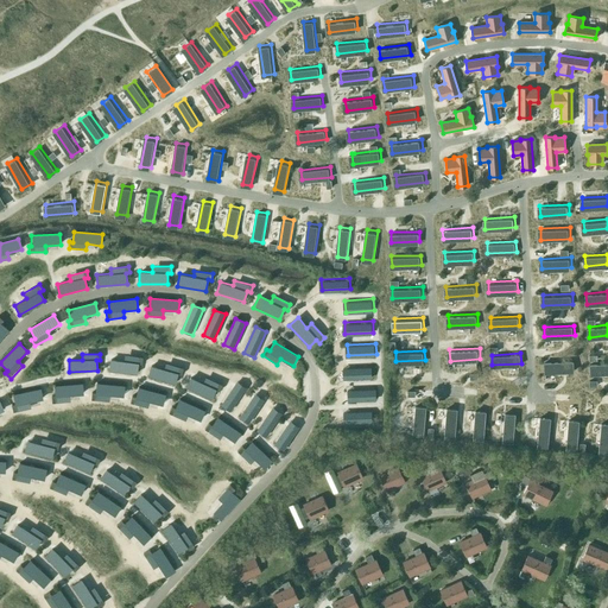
[(124,360),(111,358),(108,371),(138,374),(139,362),(143,363),(144,356),(125,354),(124,360)]
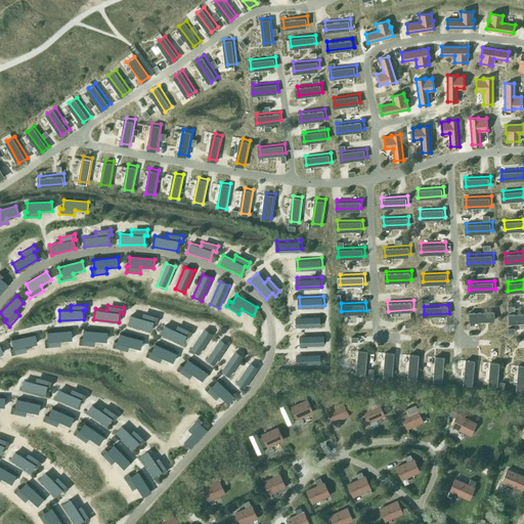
[(493,311),(468,312),(468,321),(493,320),(493,311)]
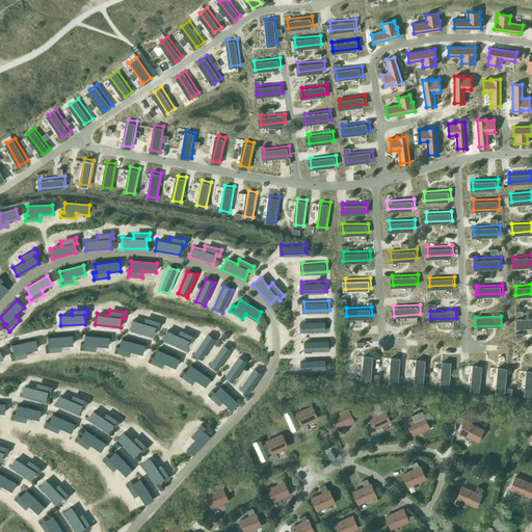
[(531,317),(515,319),(516,328),(531,326),(531,317)]
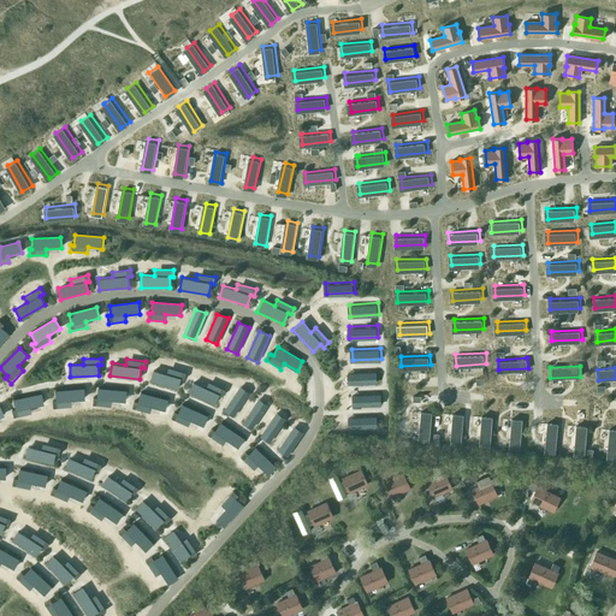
[(349,371),(349,381),(379,380),(378,368),(349,371)]
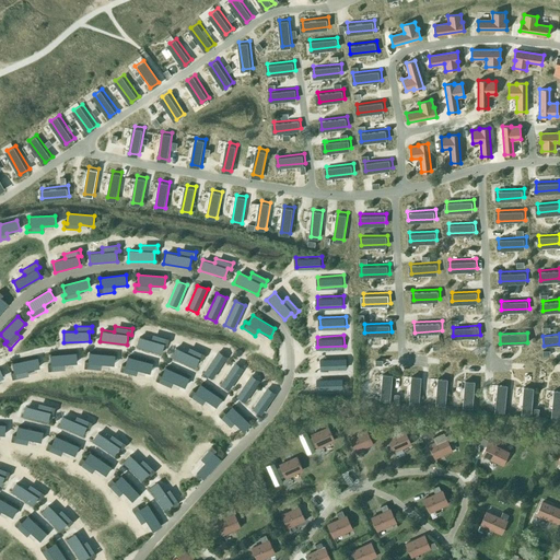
[(151,340),(138,338),(136,348),(161,354),(163,346),(166,346),(168,340),(152,336),(151,340)]
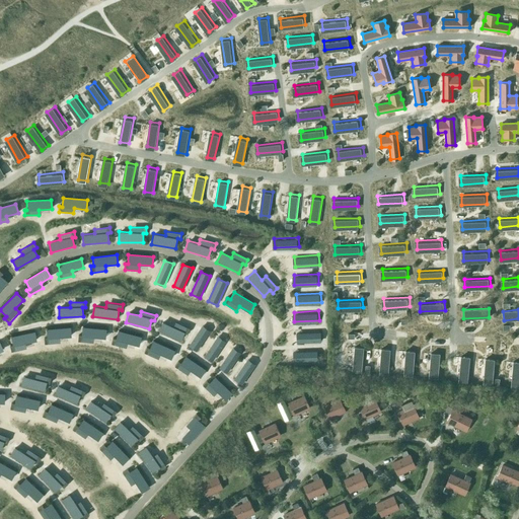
[(172,326),(161,322),(157,331),(180,341),(183,334),(187,335),(189,328),(174,322),(172,326)]
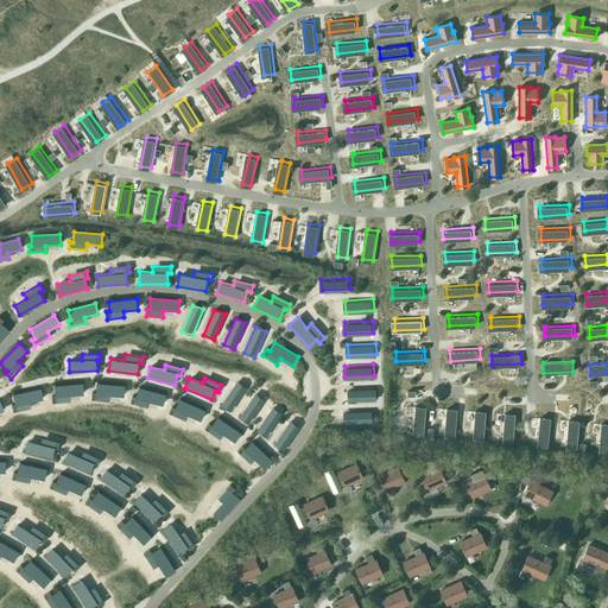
[(248,388),(239,382),(222,406),(232,412),(248,388)]
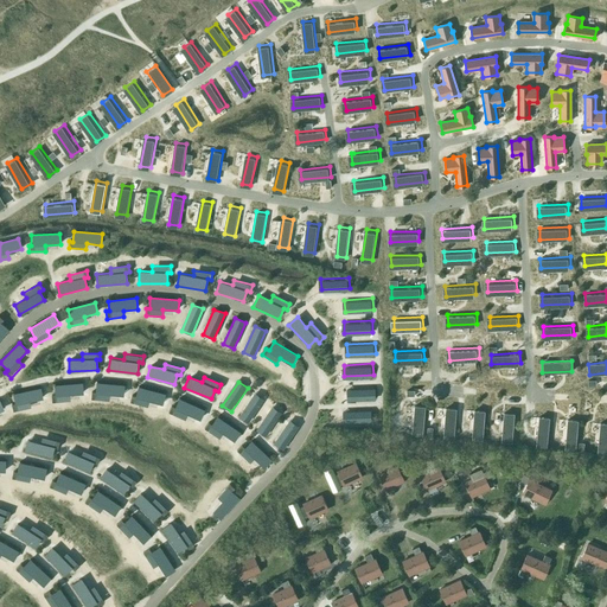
[(82,383),(53,385),(55,396),(51,396),(51,402),(69,401),(68,395),(83,394),(82,383)]
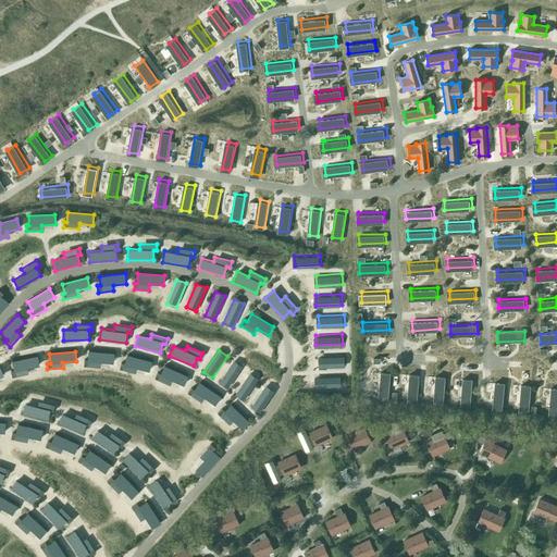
[(113,355),(87,353),(86,362),(83,362),(83,368),(98,369),(99,363),(112,366),(113,355)]
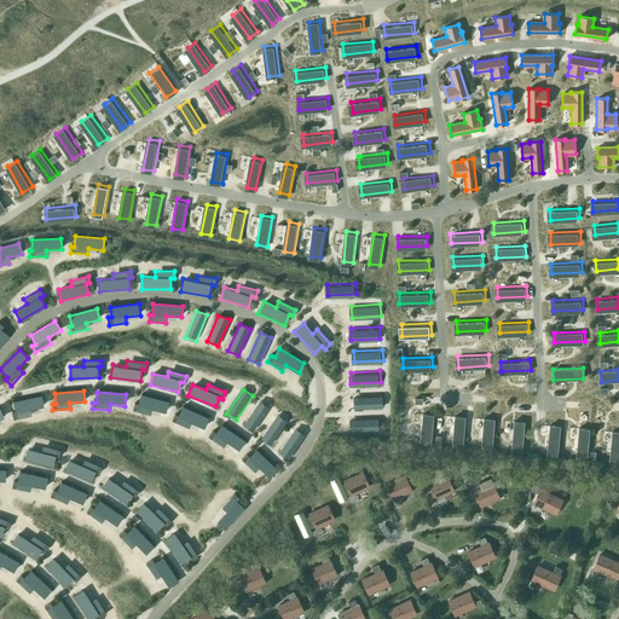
[(385,393),(356,394),(357,406),(386,405),(385,393)]
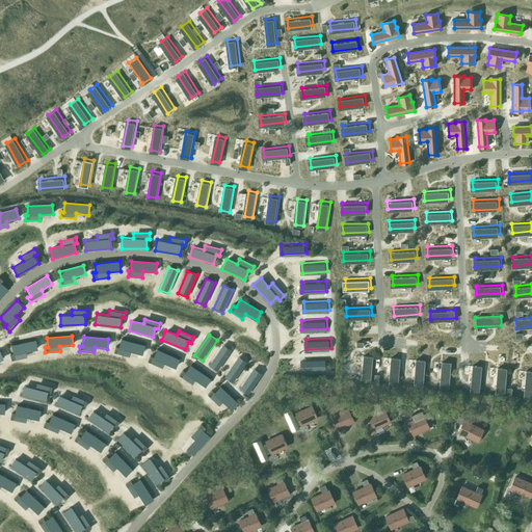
[(35,340),(10,346),(12,355),(10,355),(11,362),(26,358),(25,352),(37,350),(35,340)]
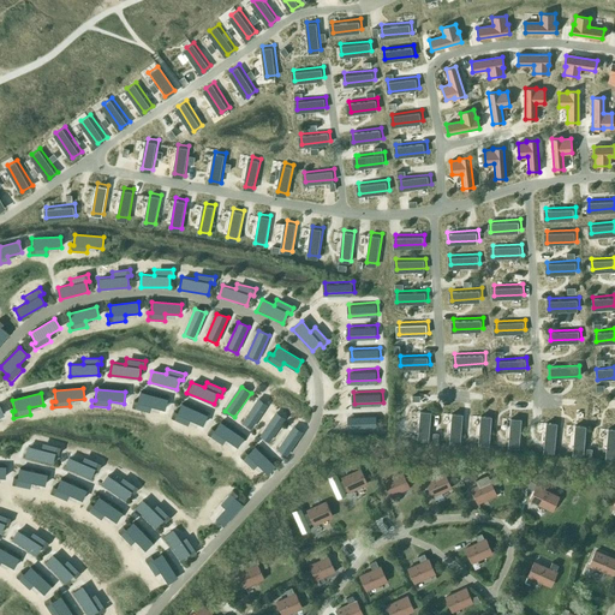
[(168,400),(139,393),(137,402),(133,401),(131,408),(149,412),(150,407),(165,411),(168,400)]
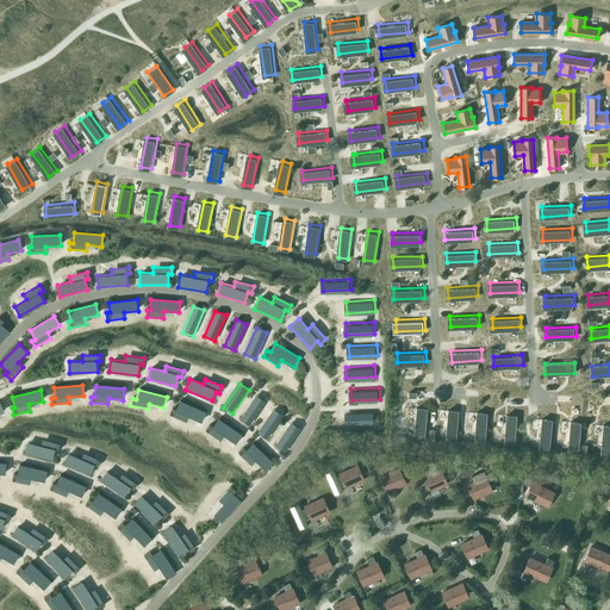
[(267,402),(257,396),(241,419),(250,425),(267,402)]
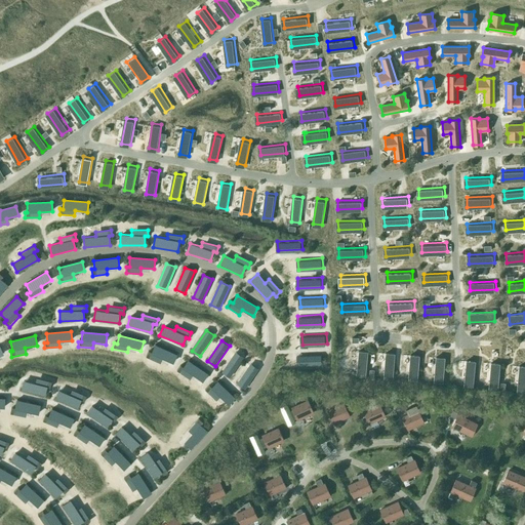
[(177,355),(155,346),(151,353),(149,352),(146,358),(159,364),(161,359),(173,364),(177,355)]
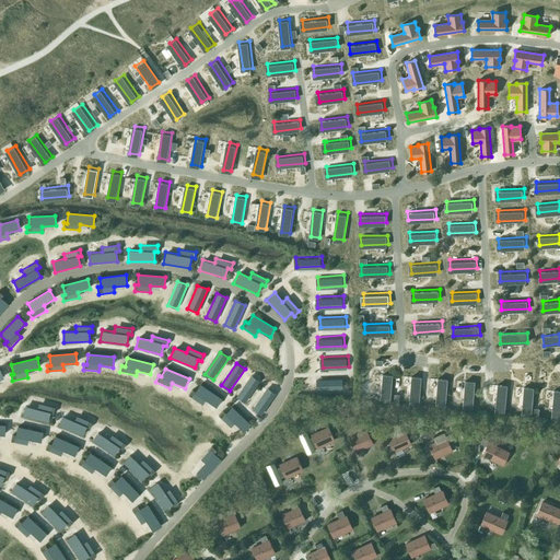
[(395,373),(384,372),(382,400),(392,401),(395,373)]
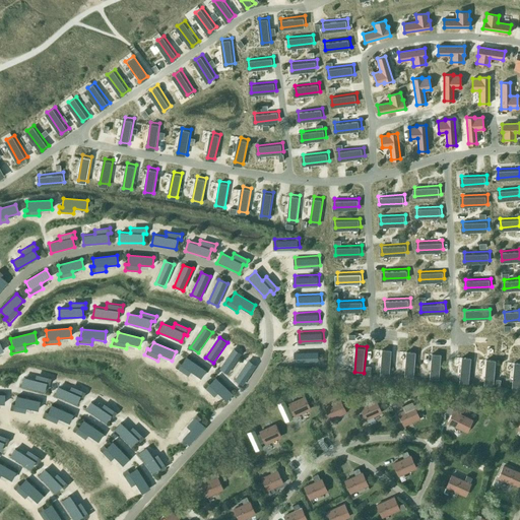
[(393,348),(384,348),(382,373),(391,374),(393,348)]
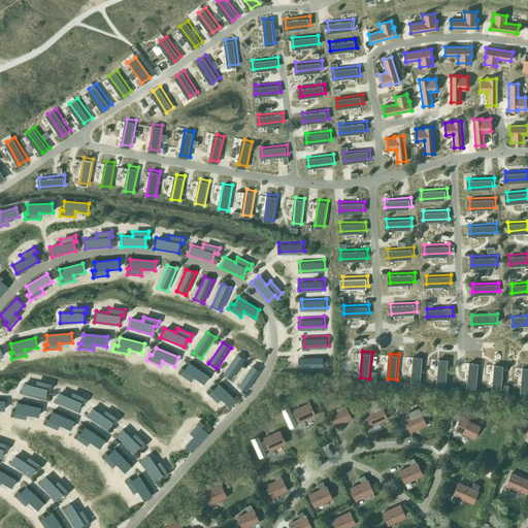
[(244,360),(237,355),(223,375),(231,381),(244,360)]
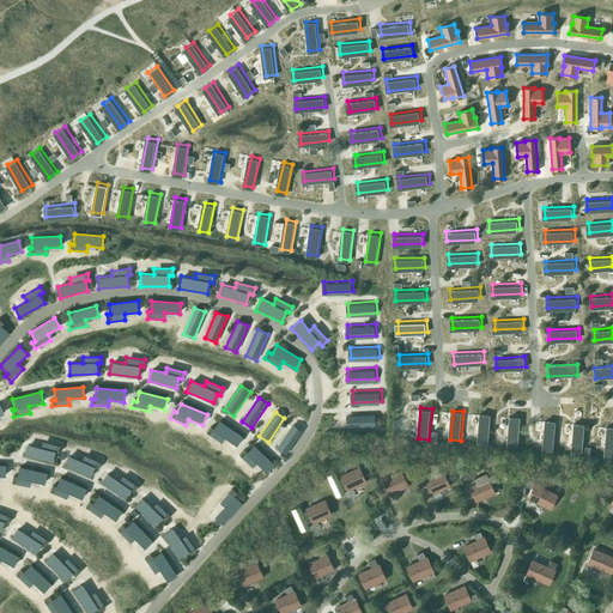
[(377,412),(349,413),(350,426),(378,425),(377,412)]
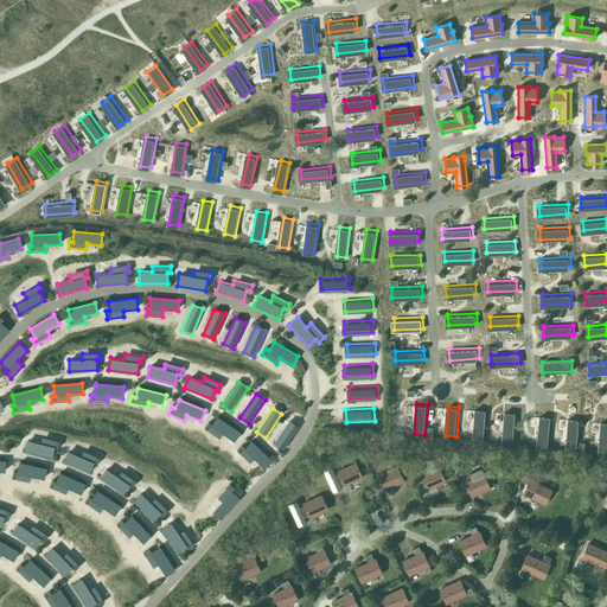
[(487,409),(477,408),(474,438),(485,439),(487,409)]
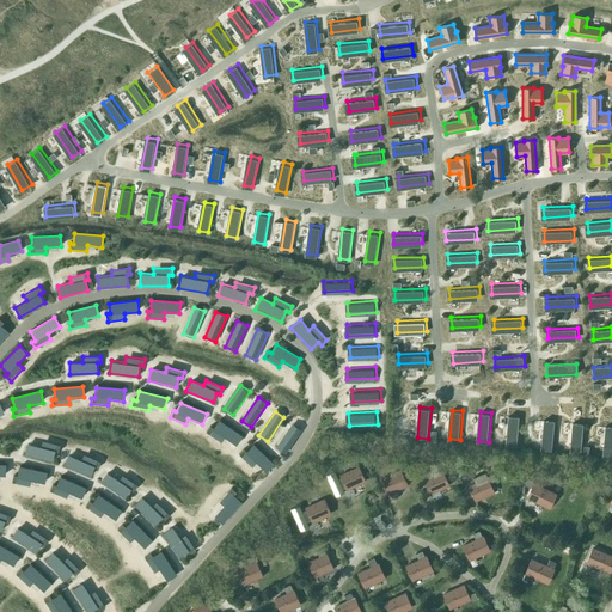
[(521,415),(510,414),(508,444),(519,445),(521,415)]
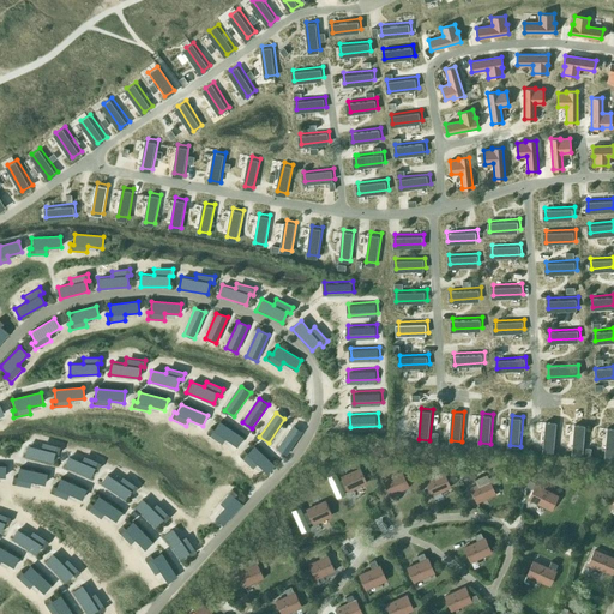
[(558,420),(547,420),(545,450),(555,450),(558,420)]
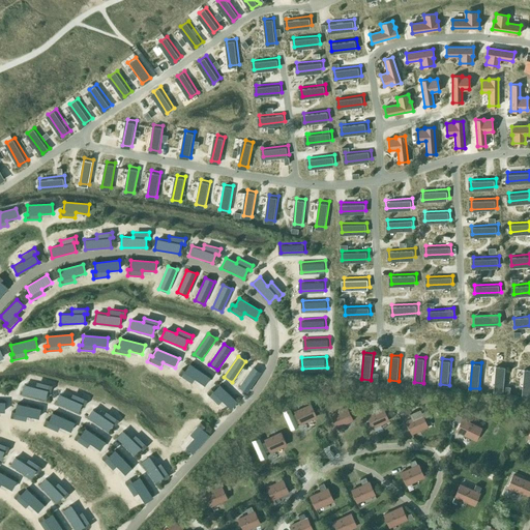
[(210,378),(189,363),(184,372),(182,370),(178,375),(190,383),(194,379),(204,386),(210,378)]
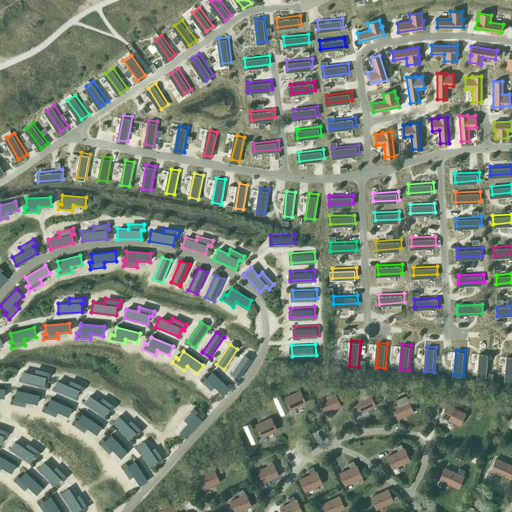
[(489,353),(480,352),(478,376),(487,377),(489,353)]
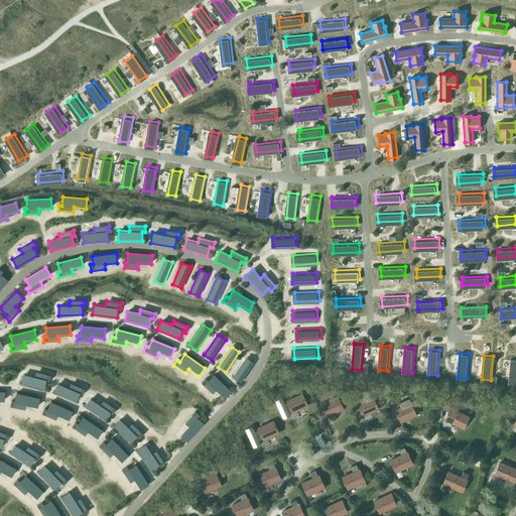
[(256,362),(247,357),(234,377),(242,383),(256,362)]
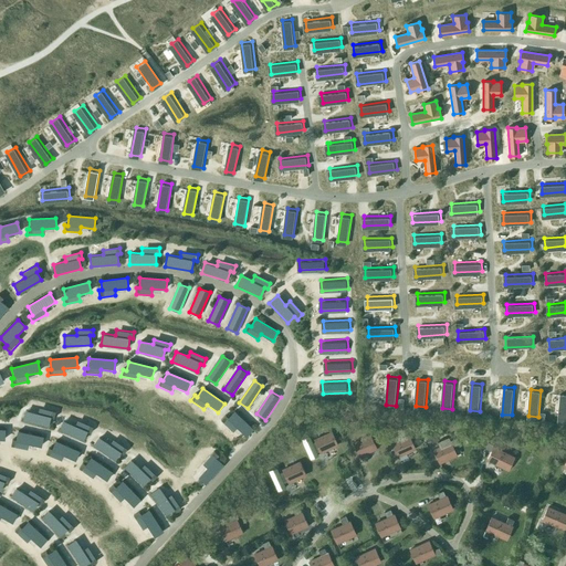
[(38,413),(25,410),(23,421),(50,428),(52,418),(55,419),(56,412),(40,408),(38,413)]
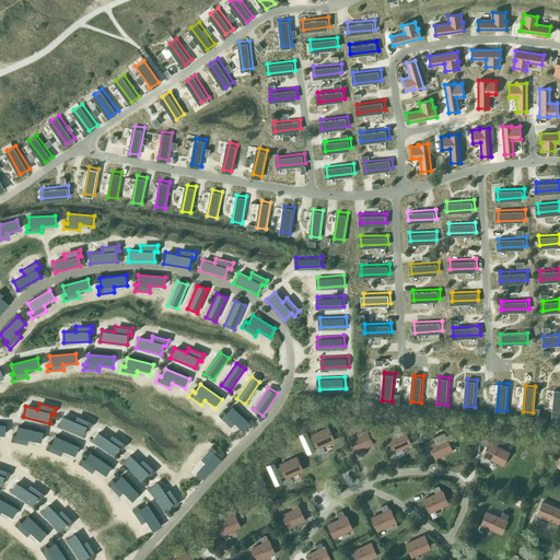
[(252,426),(232,407),(225,413),(223,412),(219,417),(231,428),(234,423),(244,433),(252,426)]
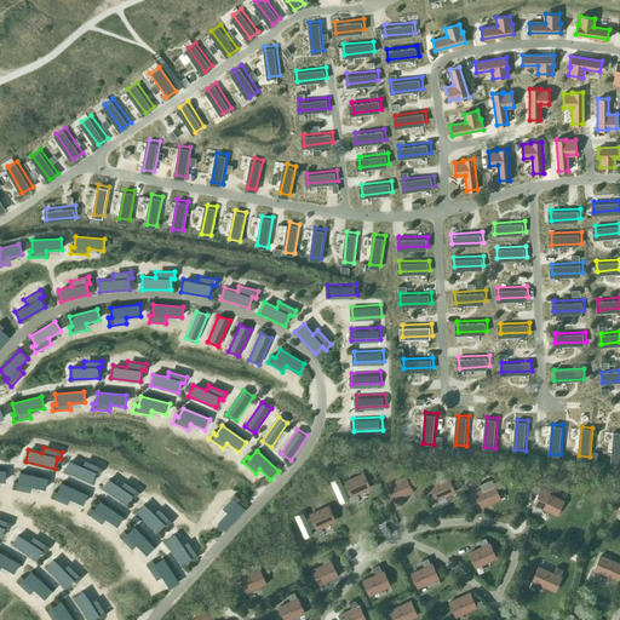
[(82,466),(70,461),(65,472),(92,484),(97,475),(99,476),(103,469),(85,460),(82,466)]
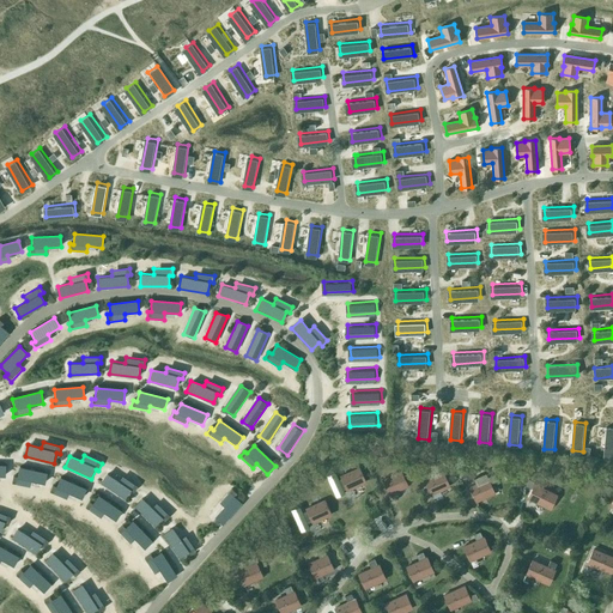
[(436,474),(424,480),(431,495),(449,486),(443,472),(439,465),(432,468),(436,474)]
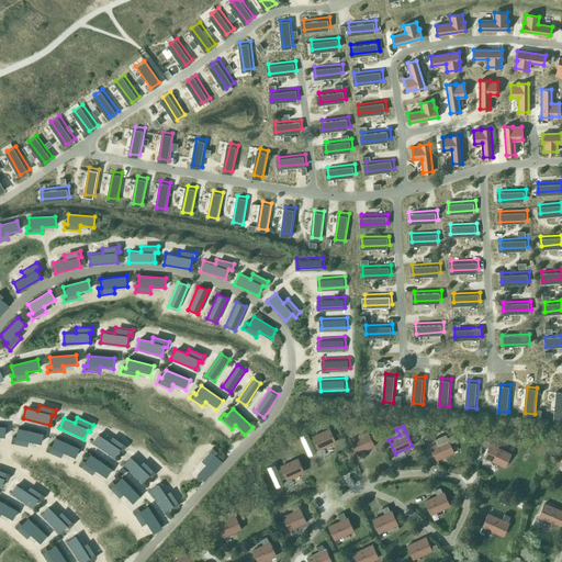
[(45,434),(19,428),(17,438),(13,437),(12,444),(27,447),(29,441),(43,444),(45,434)]
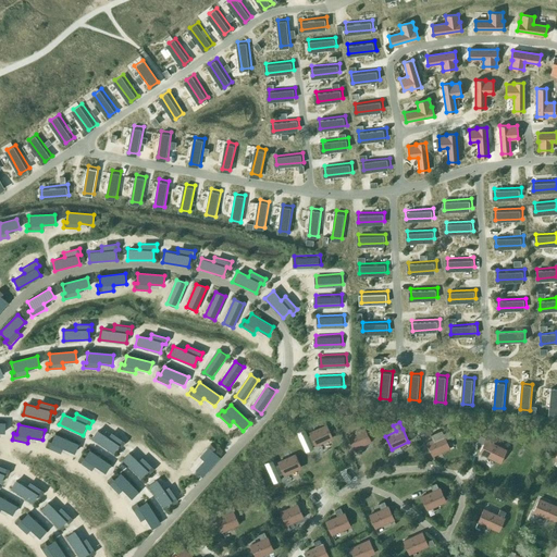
[(297,432),(296,432),(306,452),(306,450),(312,447),(312,448),(313,448),(312,445),(314,444),(316,445),(332,437),(326,424),(309,432),(310,434),(308,435),(305,429),(304,429),(297,432)]
